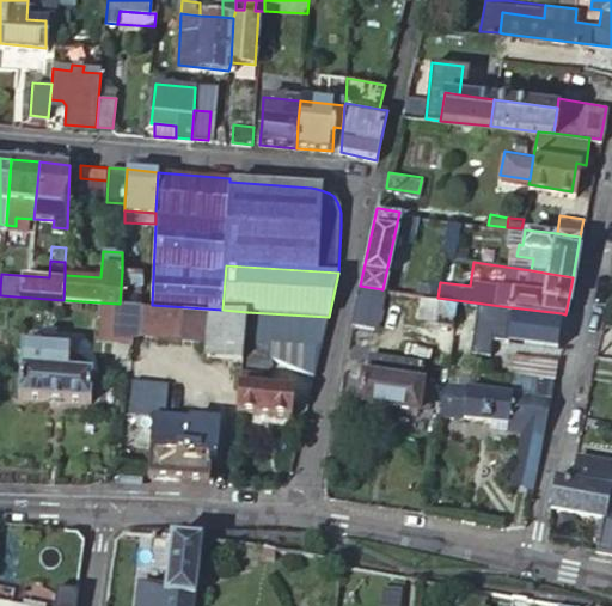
[(120,304),(136,305),(136,292),(141,292),(141,273),(122,271),(120,304)]
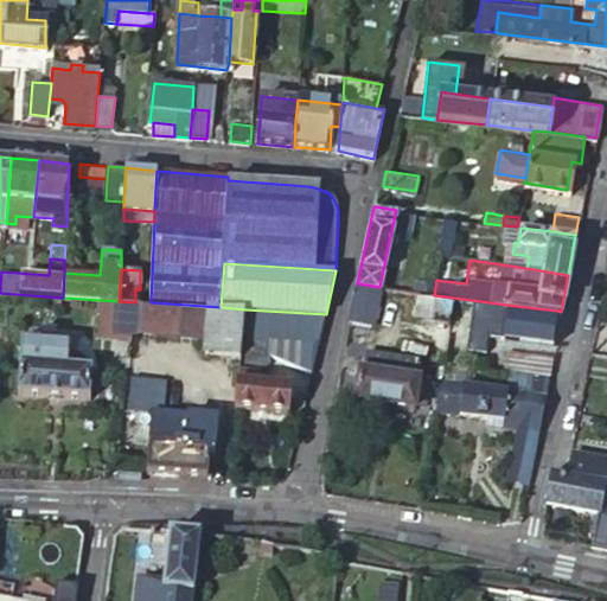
[(379,287),(357,283),(350,318),(371,323),(379,287)]
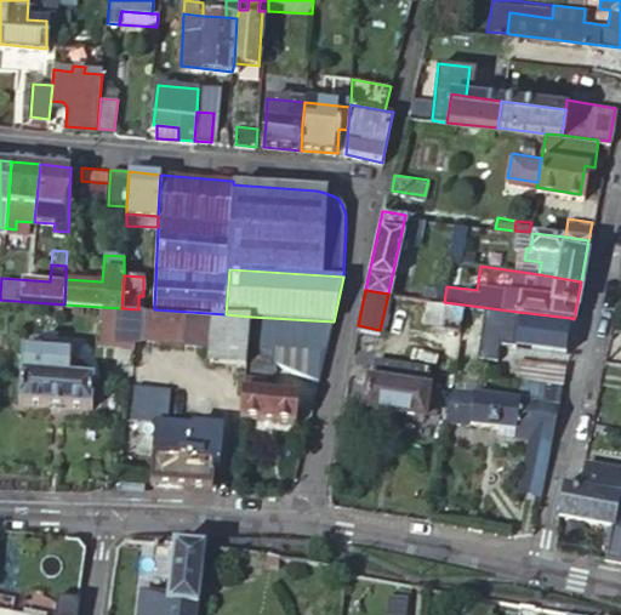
[(455,329),(459,309),(428,303),(425,324),(455,329)]
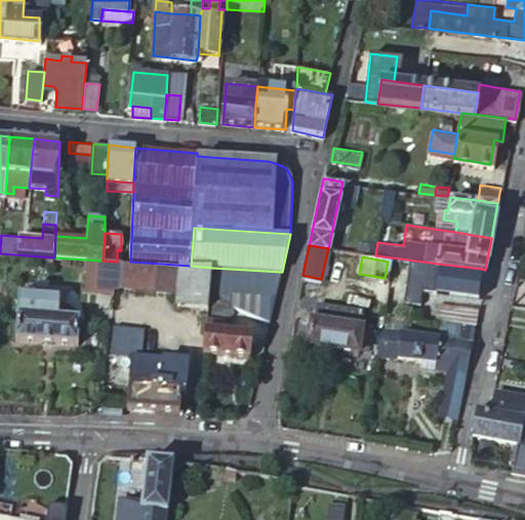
[(114,285),(117,262),(103,261),(86,260),(84,290),(113,293),(114,285)]
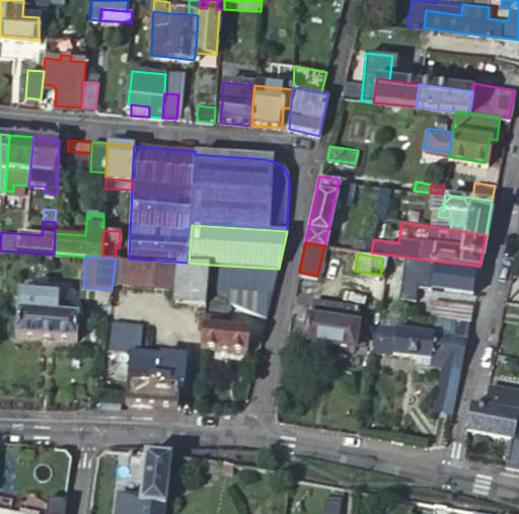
[(210,265),(189,263),(129,259),(116,259),(113,282),(175,287),(174,301),(206,304),(208,290),(210,265)]
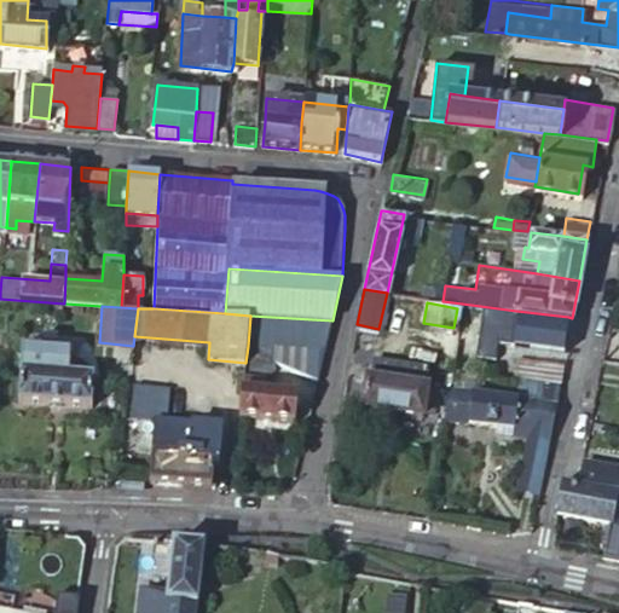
[(563,347),(568,317),(516,311),(515,317),(478,311),(469,362),(490,365),(495,336),(563,347)]
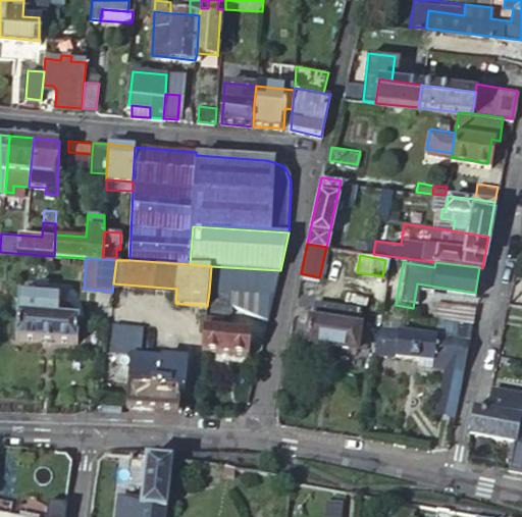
[(274,295),(280,270),(211,266),(209,292),(230,294),(230,292),(274,295)]
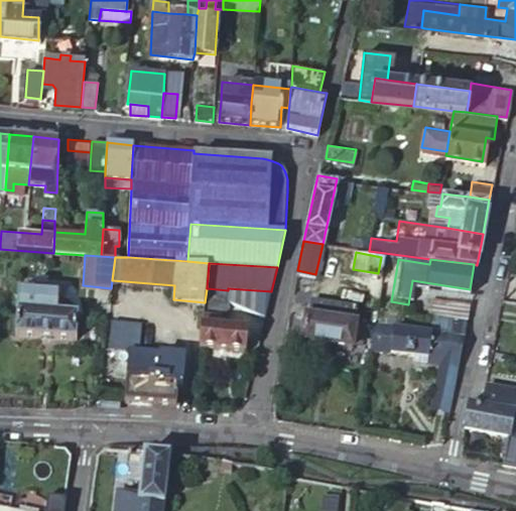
[(16,333),(77,337),(78,311),(61,309),(62,301),(56,301),(56,292),(44,291),(44,281),(36,280),(35,290),(19,289),(16,333)]
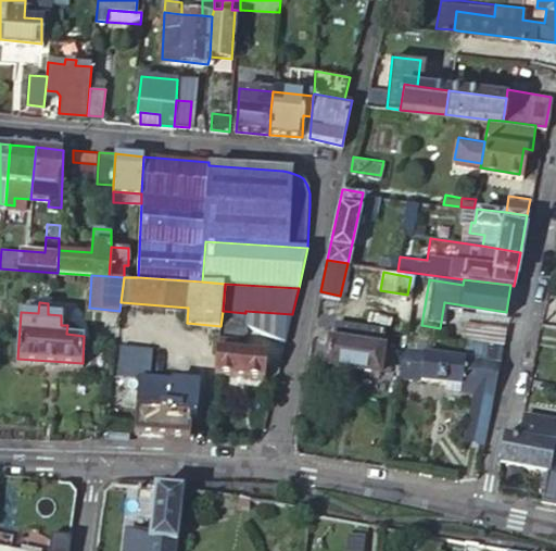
[(288,334),(292,314),(245,311),(245,313),(223,311),(220,326),(216,373),(265,377),(267,354),(242,352),(243,347),(237,347),(238,341),(248,332),(249,325),(267,327),(288,334)]
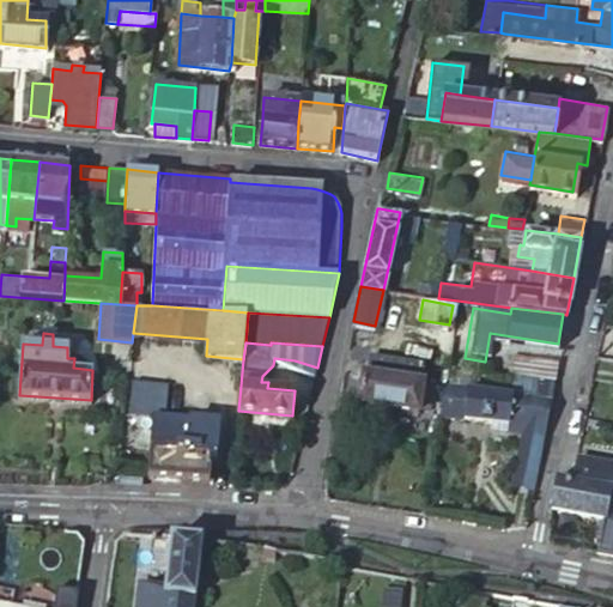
[(510,353),(507,374),(510,374),(532,377),(535,358),(510,353)]
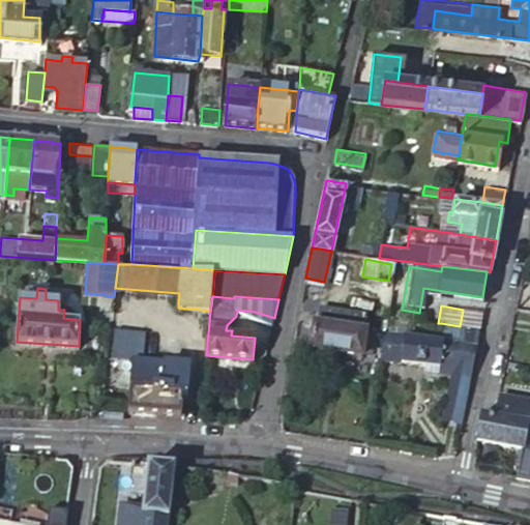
[(362,328),(365,314),(320,307),(317,321),(315,321),(311,346),(362,354),(366,329),(362,328)]
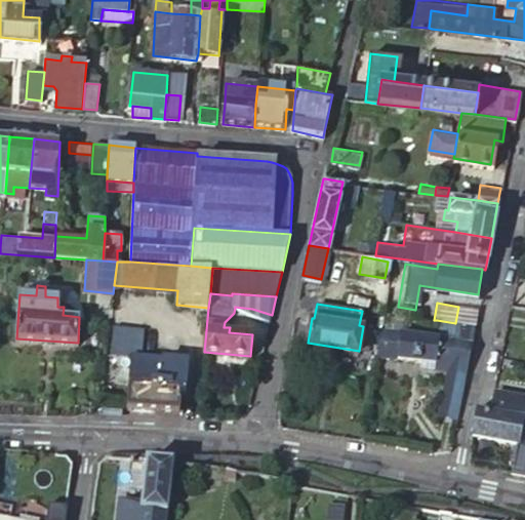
[(471,342),(473,325),(455,323),(437,320),(435,335),(471,342)]
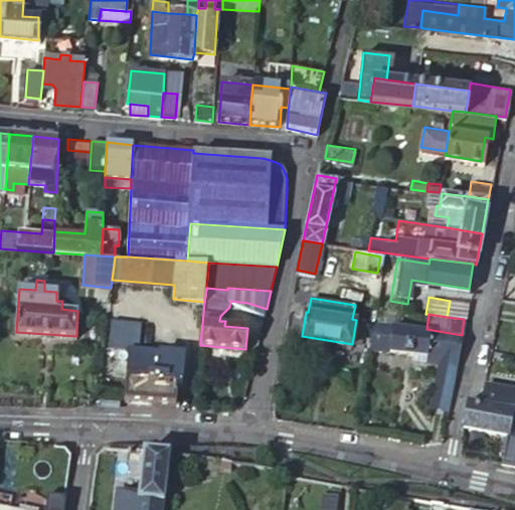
[(135,342),(136,320),(112,318),(107,356),(120,358),(122,341),(135,342)]
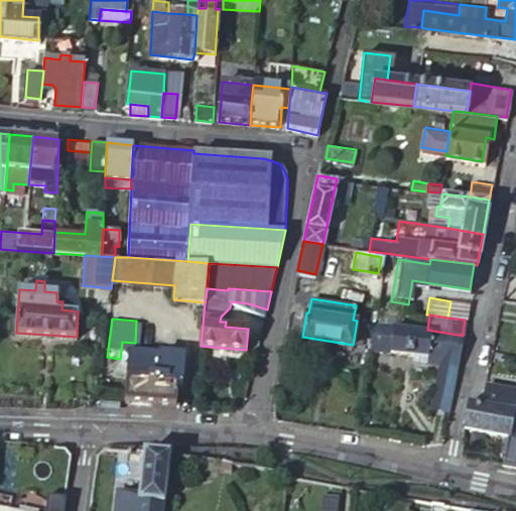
[(427,330),(374,321),(370,346),(428,356),(427,359),(439,362),(442,361),(446,336),(462,338),(463,336),(427,330)]
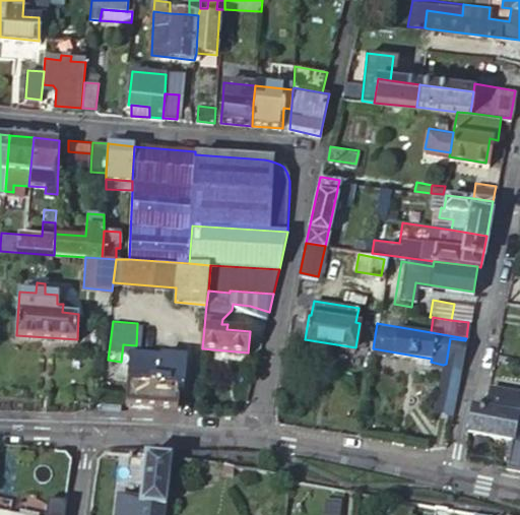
[(450,338),(446,364),(461,368),(465,340),(450,338)]
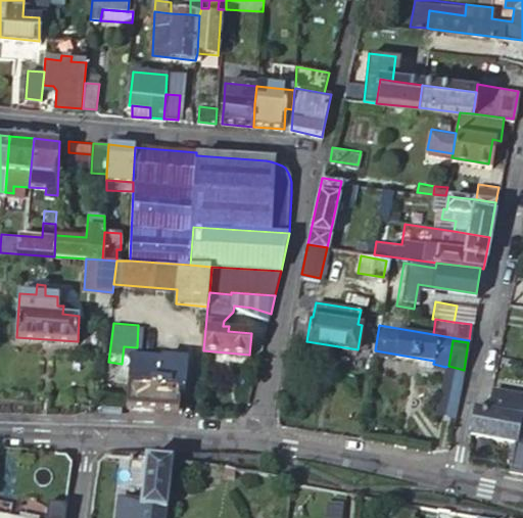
[(127,405),(181,410),(182,388),(186,388),(188,357),(133,352),(131,367),(125,367),(124,374),(130,374),(127,405)]
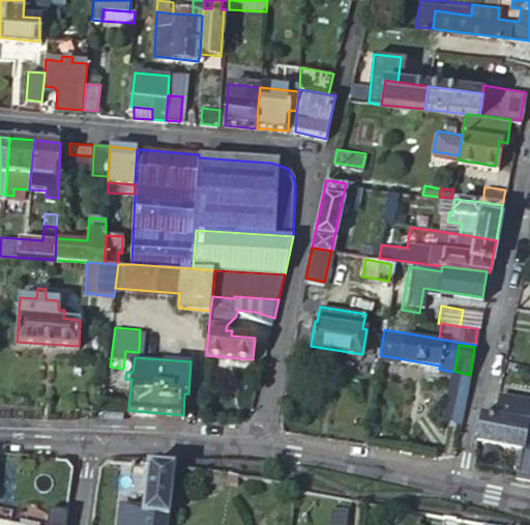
[(454,371),(451,372),(444,417),(462,420),(465,403),(470,375),(454,371)]
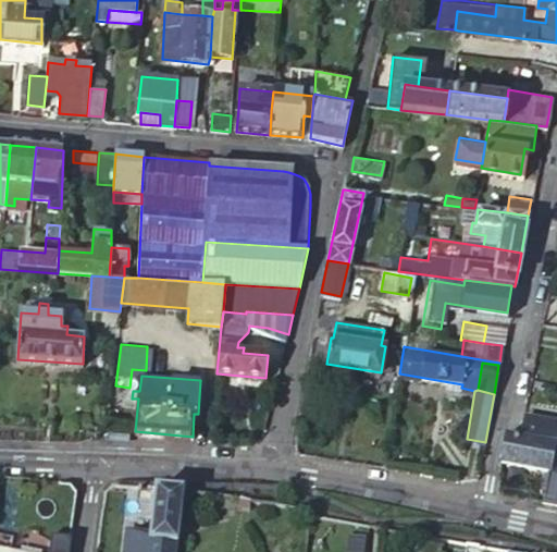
[(556,434),(556,419),(523,414),(520,434),(556,443),(556,434)]
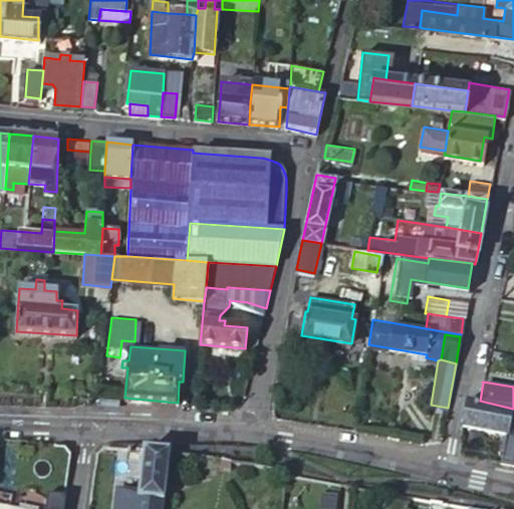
[(500,460),(513,462),(513,408),(513,409),(480,401),(466,398),(460,425),(505,433),(500,460)]
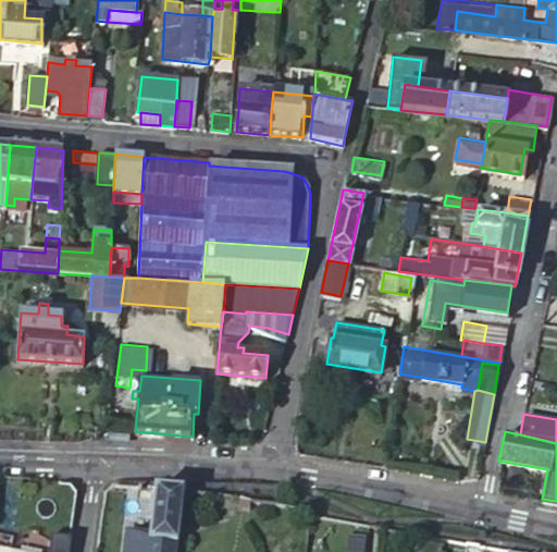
[(158,551),(174,551),(182,489),(155,487),(149,551),(158,551)]
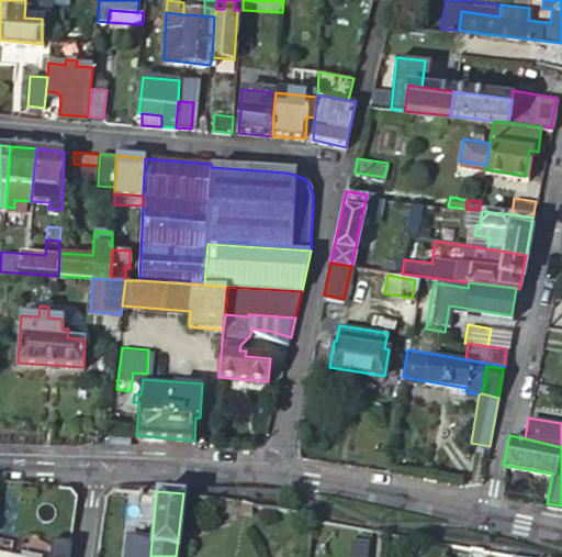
[(439,541),(431,539),(428,556),(445,556),(447,549),(438,547),(439,541)]
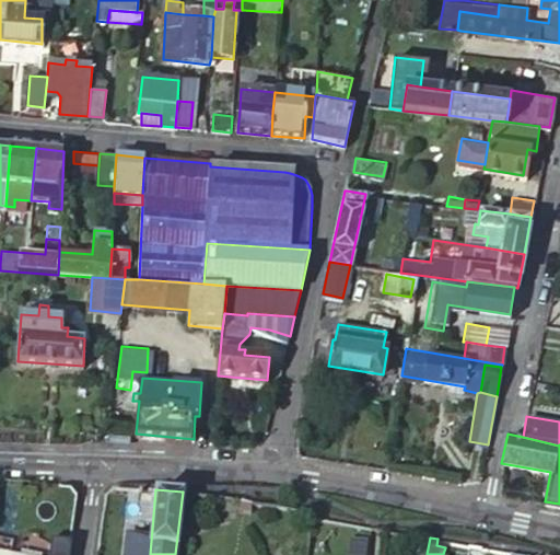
[(445,547),(446,541),(438,539),(436,545),(445,547)]
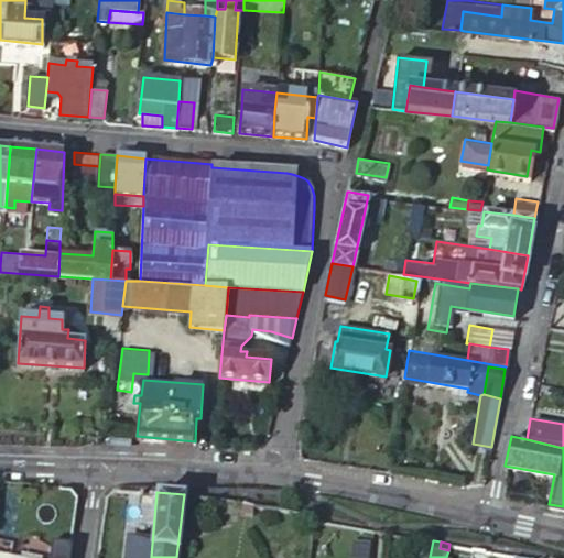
[(68,557),(71,549),(53,546),(50,557),(68,557)]
